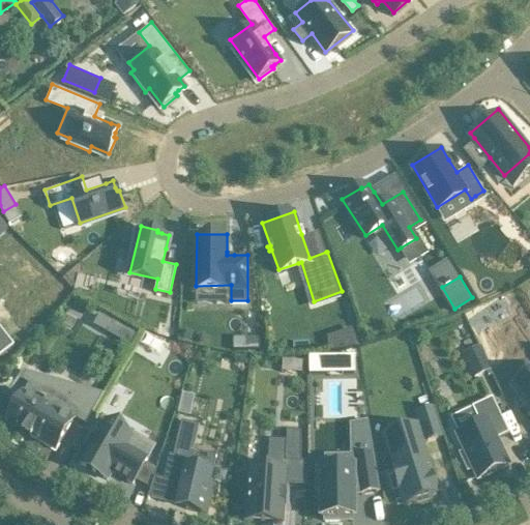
[(129,343),(136,331),(112,318),(106,329),(129,343)]
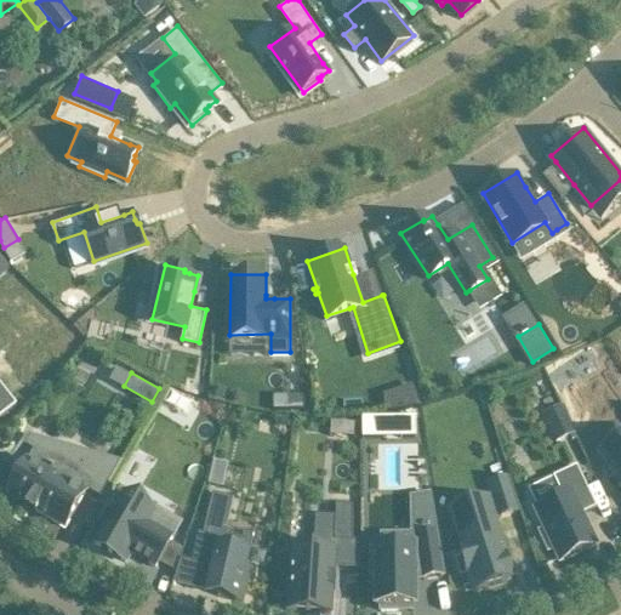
[(0,413),(16,400),(0,380),(0,413)]
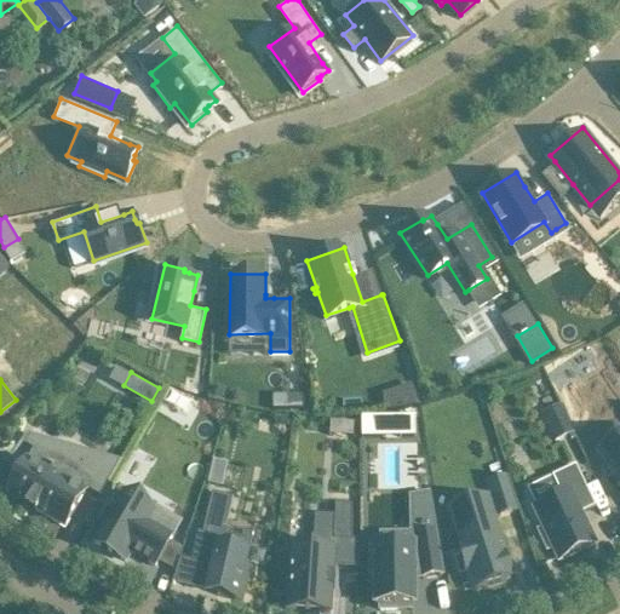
[(414,383),(383,392),(385,407),(420,401),(417,401),(411,385),(414,384),(414,383)]
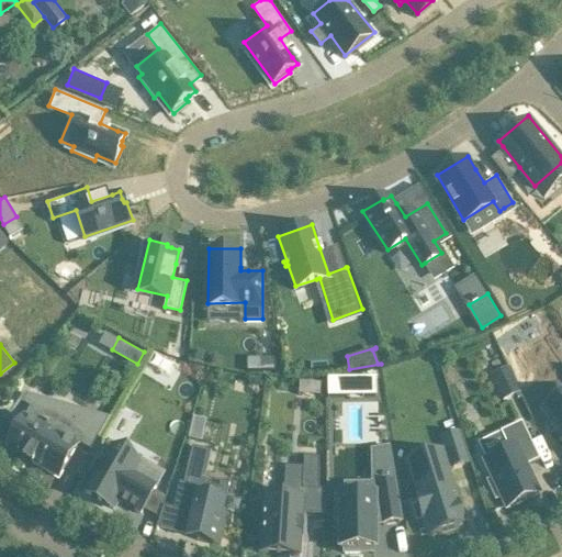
[(276,355),(258,355),(258,367),(276,367),(276,355)]
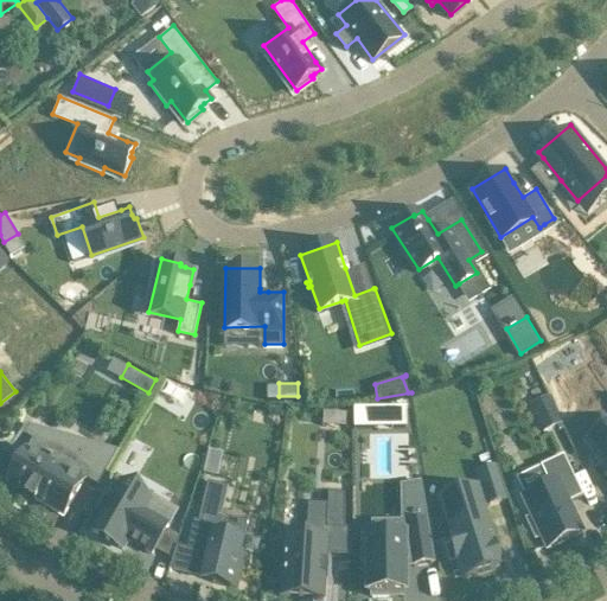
[(549,392),(530,402),(543,429),(562,420),(549,392)]
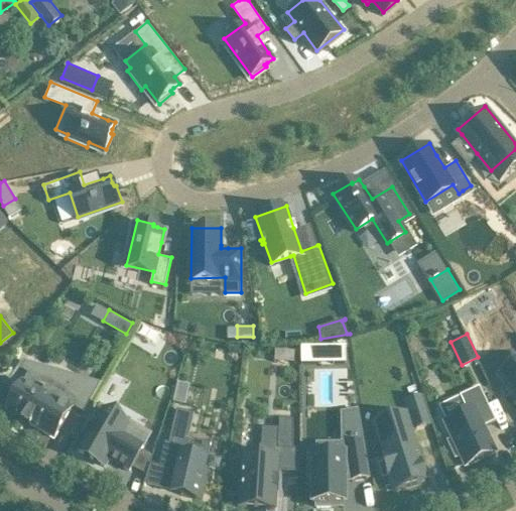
[(346,342),(333,343),(333,360),(346,360),(346,342)]
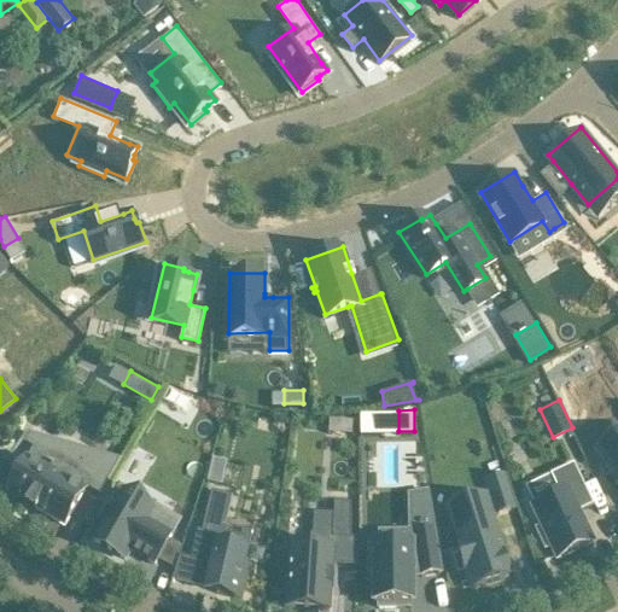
[(361,411),(361,431),(383,431),(383,411),(361,411)]
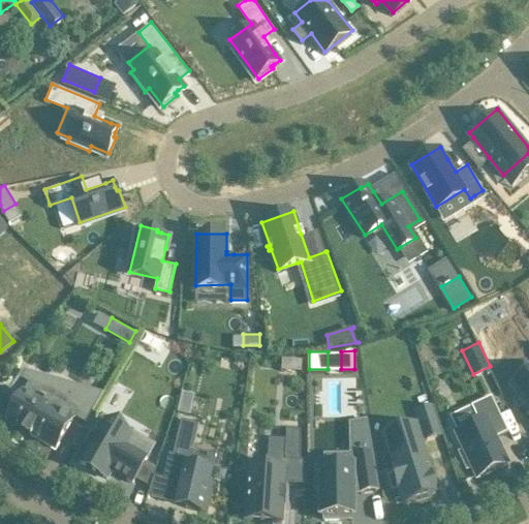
[(70,395),(66,401),(29,380),(7,419),(56,447),(76,409),(79,411),(91,389),(79,384),(73,392),(71,390),(69,394),(70,395)]
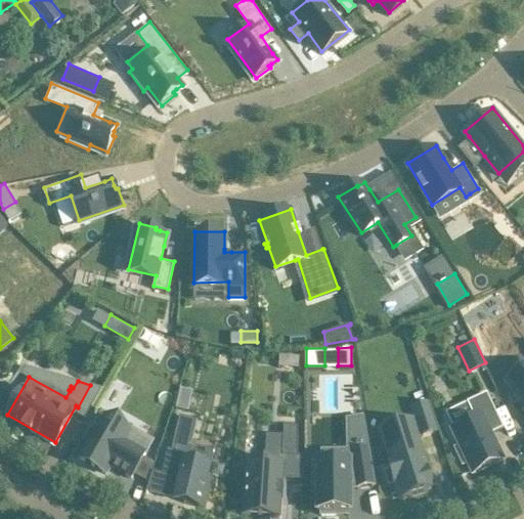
[(181,385),(176,404),(188,407),(192,388),(181,385)]
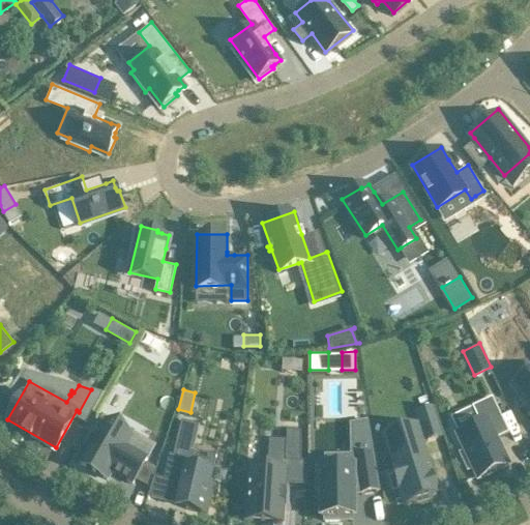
[(529,390),(521,397),(529,409),(529,390)]
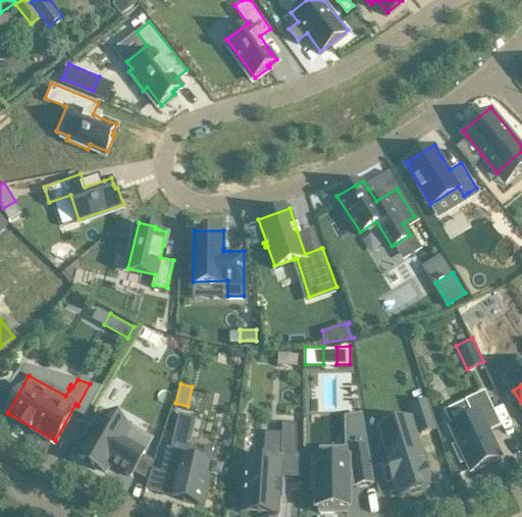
[(452,424),(450,425),(458,441),(452,443),(461,461),(466,459),(471,469),(502,454),(489,428),(502,423),(485,389),(465,398),(473,414),(452,424)]
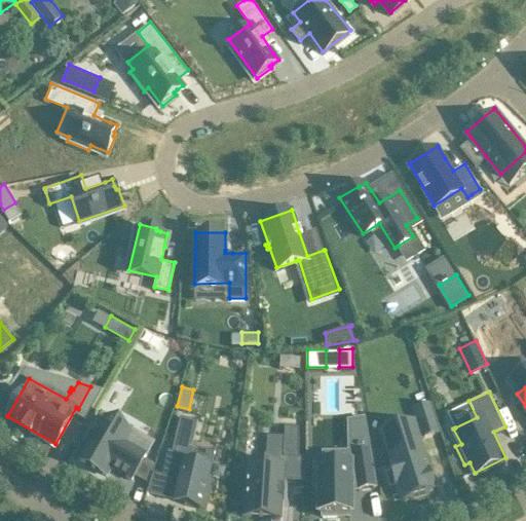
[(429,401),(414,406),(422,435),(439,430),(429,401)]
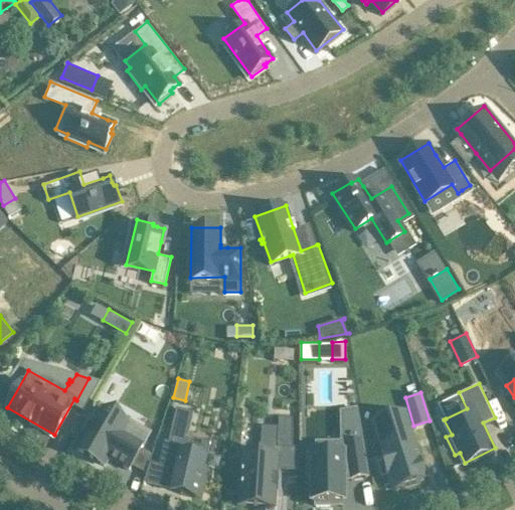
[(103,405),(78,448),(105,463),(109,455),(129,467),(131,463),(141,446),(143,442),(123,431),(129,420),(103,405)]
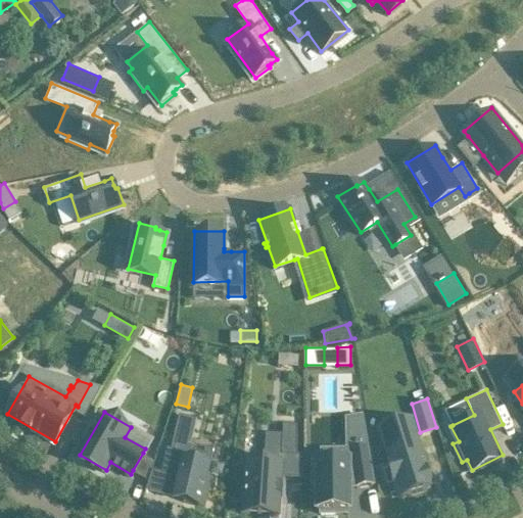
[(168,445),(161,471),(179,475),(175,493),(184,496),(183,499),(203,504),(208,482),(204,481),(212,446),(191,441),(197,417),(180,413),(172,446),(168,445)]
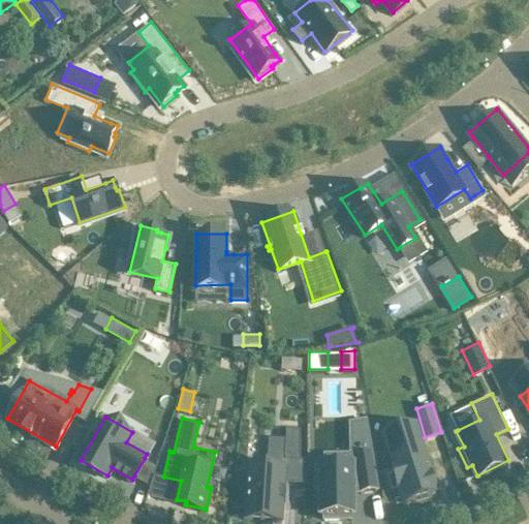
[(316,464),(315,487),(319,487),(320,514),(324,514),(324,517),(339,517),(339,514),(354,513),(354,487),(361,486),(361,490),(378,487),(367,418),(350,421),(351,452),(351,464),(324,464),(316,464)]
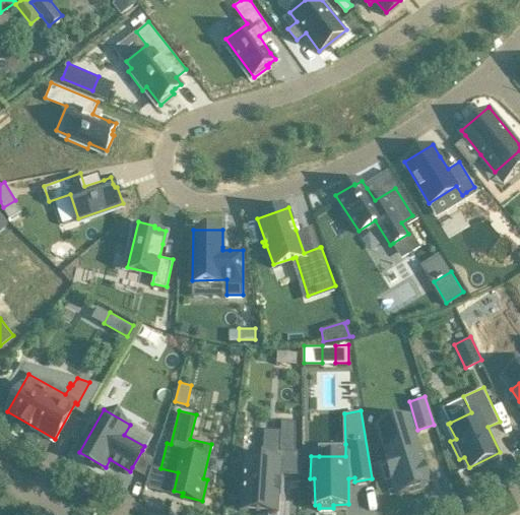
[(281,430),(279,450),(297,451),(297,450),(296,421),(281,420),(281,430)]
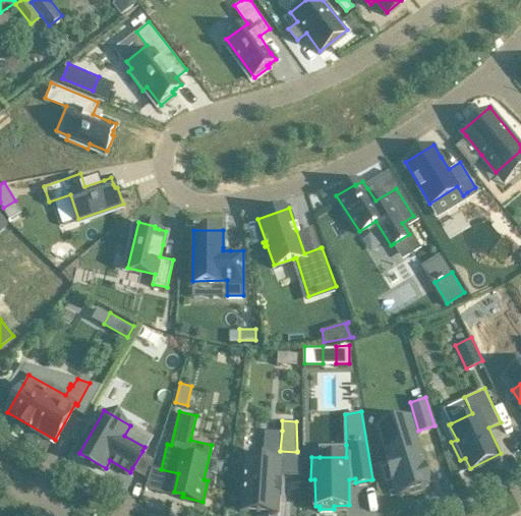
[(414,431),(384,441),(390,458),(387,459),(397,493),(428,483),(426,478),(429,478),(414,431)]
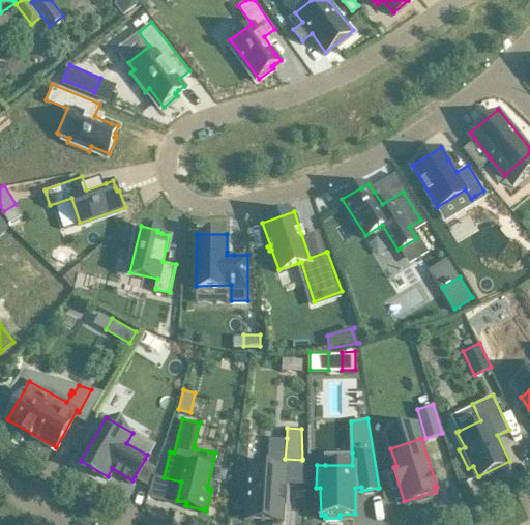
[(145,459),(135,476),(149,485),(156,465),(145,459)]
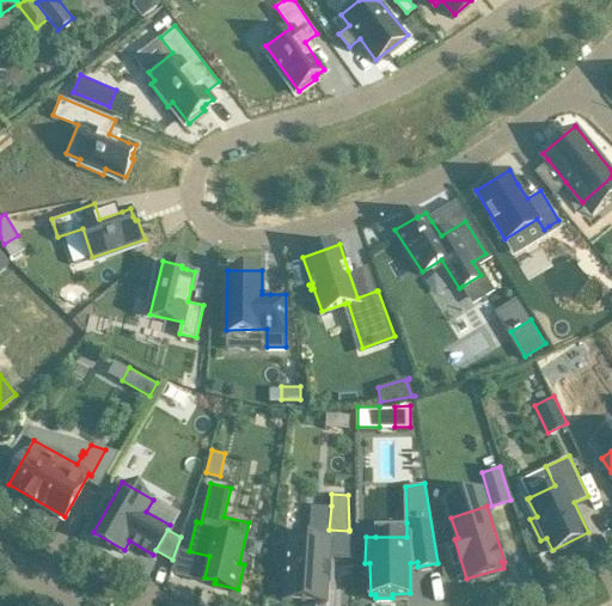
[(276,557),(275,575),(285,576),(283,598),(326,600),(329,555),(330,539),(308,538),(287,537),(286,557),(276,557)]
